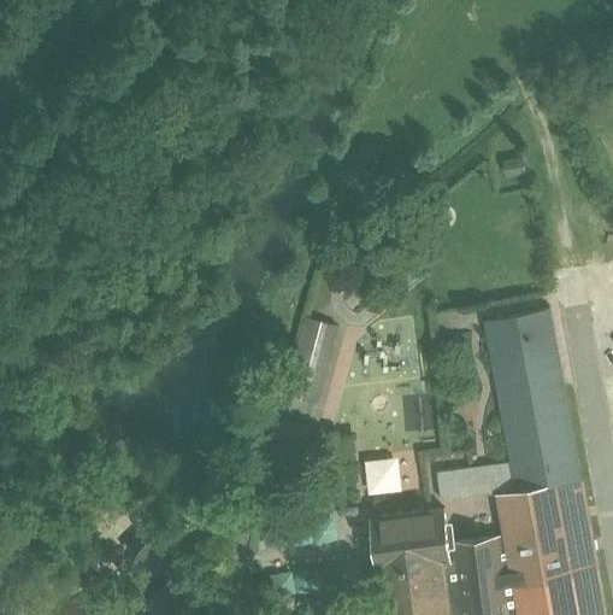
[(519,160),(502,164),(505,179),(522,175),(519,160)]
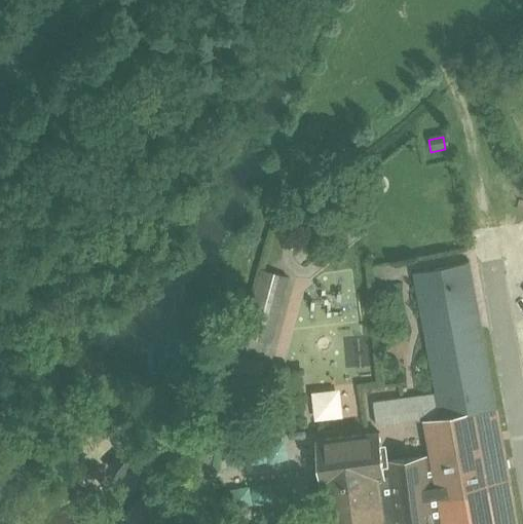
[(412,273),(421,324),(476,314),(467,263),(412,273)]
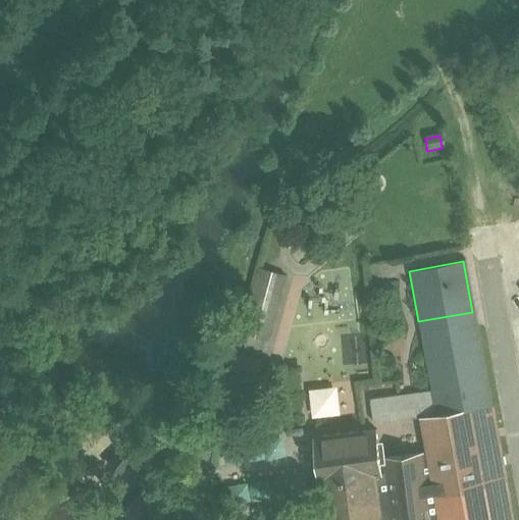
[(281,277),(257,271),(241,335),(264,342),(281,277)]
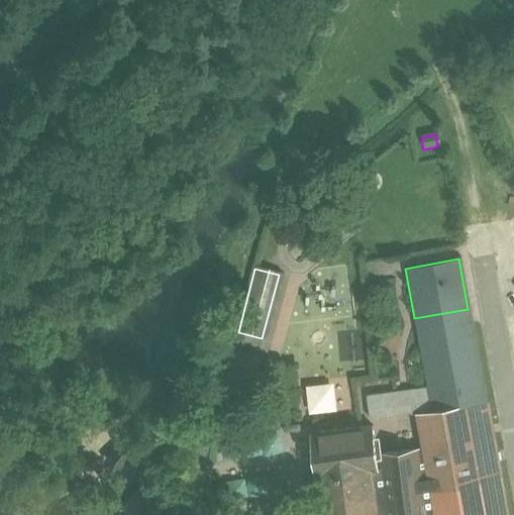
[(468,309),(414,318),(427,388),(431,411),(415,414),(421,449),(429,491),(498,478),(468,309)]
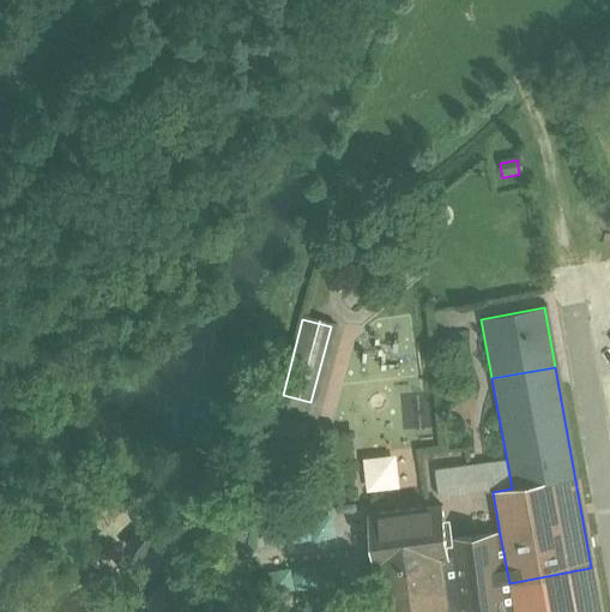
[(305,427),(272,421),(269,441),(301,447),(305,427)]
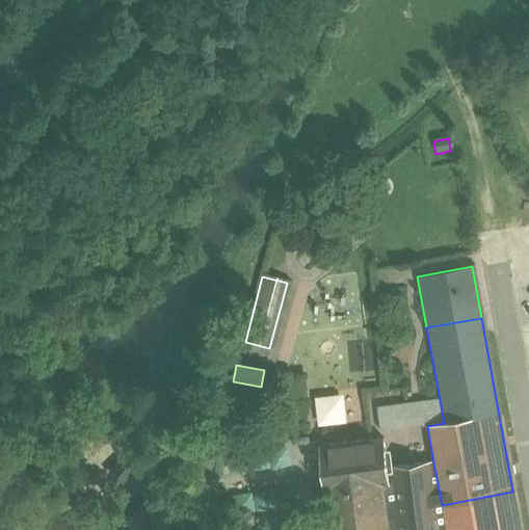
[(440,399),(422,401),(427,426),(444,423),(440,399)]
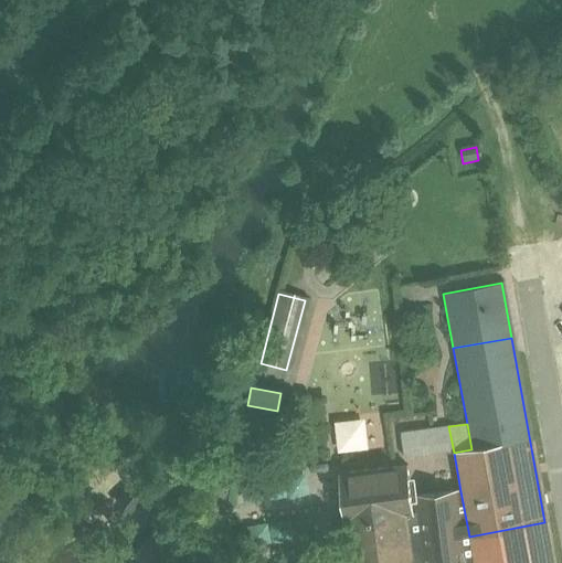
[(448,426),(399,433),(402,459),(454,453),(448,426)]
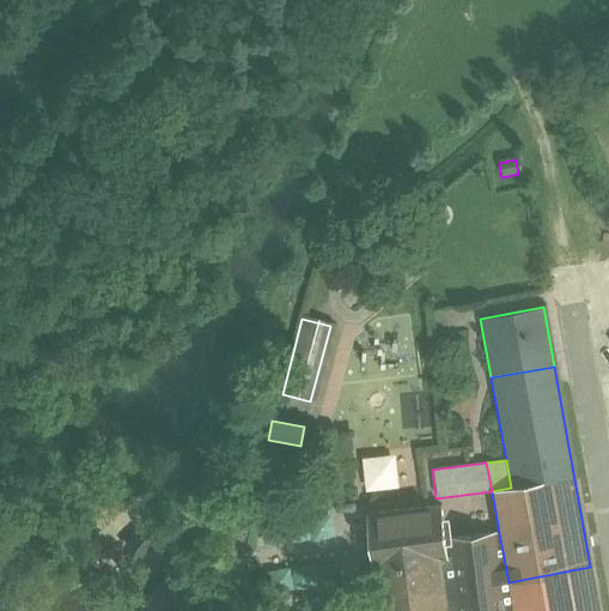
[(438,504),(365,516),(373,568),(371,568),(376,597),(443,586),(449,586),(445,557),(438,504)]
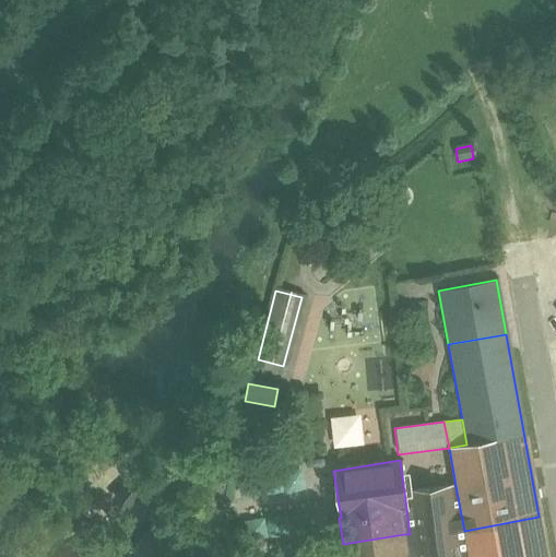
[(404,534),(407,556),(468,556),(464,531),(456,486),(410,494),(412,508),(406,508),(410,534),(404,534)]
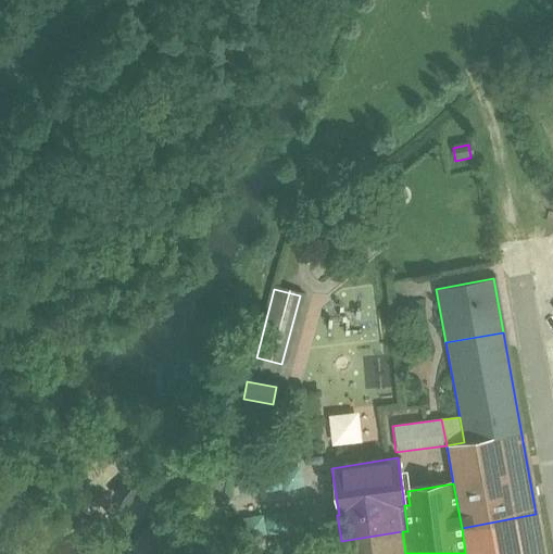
[(542,553),(536,514),(462,528),(465,553),(542,553)]
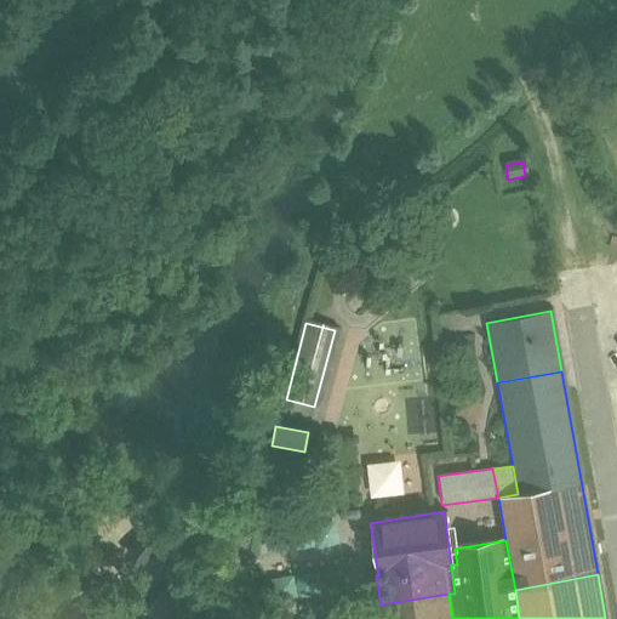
[(452,618),(449,594),(381,605),(382,618),(452,618)]
